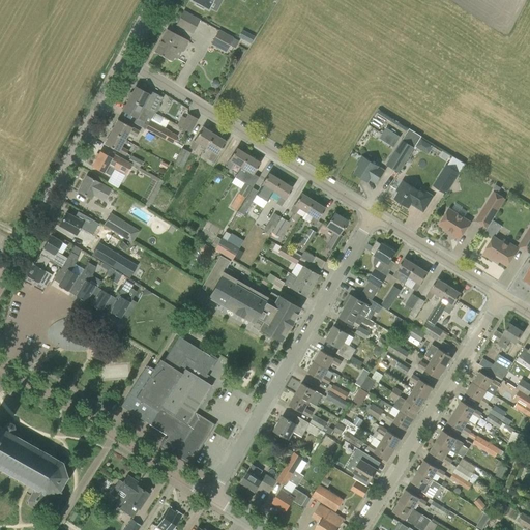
[(192,0),(192,1),(197,3),(196,4),(203,8),(204,7),(208,9),(213,0),(192,0)]
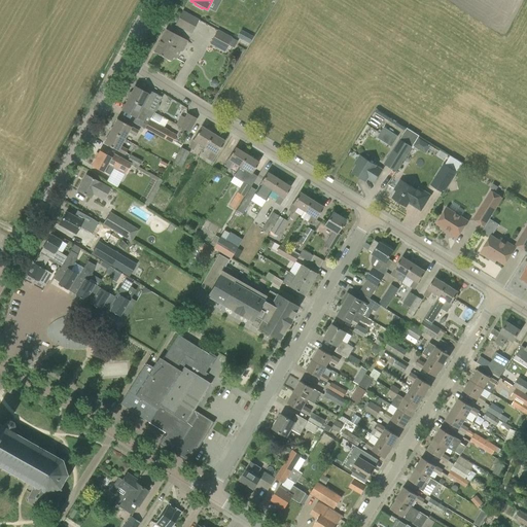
[(199,20),(182,11),(175,25),(191,33),(199,20)]
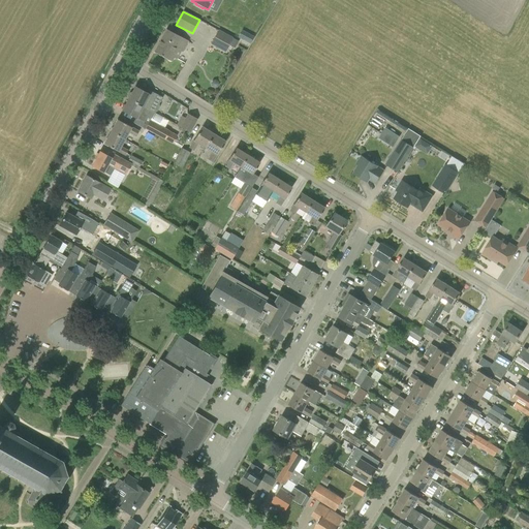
[(188,40),(166,29),(154,52),(168,60),(172,56),(177,59),(181,52),(182,52),(188,40)]
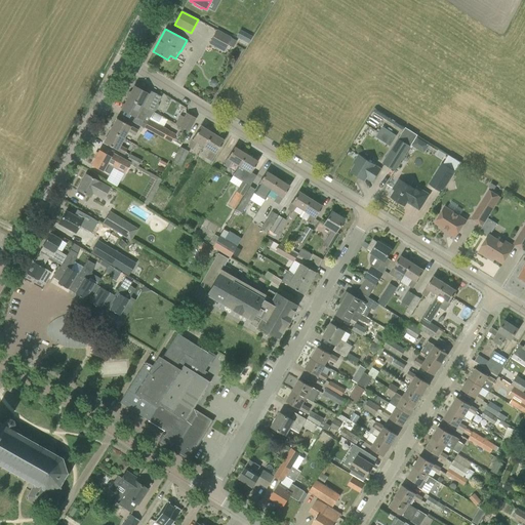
[(210,44),(225,51),(232,38),(217,30),(210,44)]
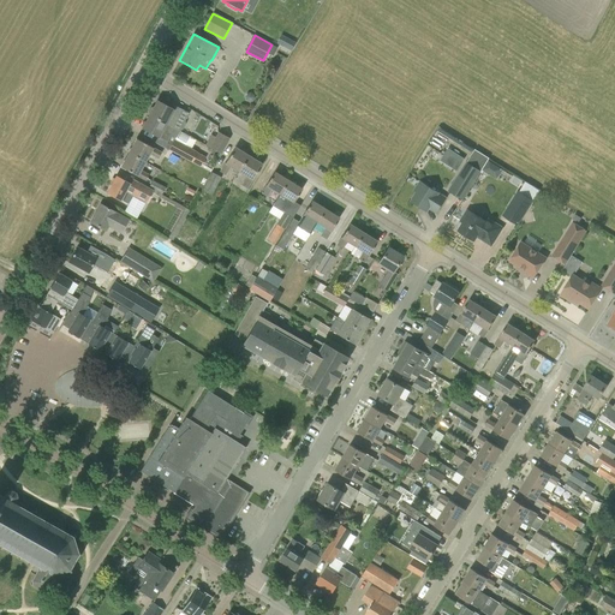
[(284,47),(291,51),(296,42),(288,39),(284,47)]
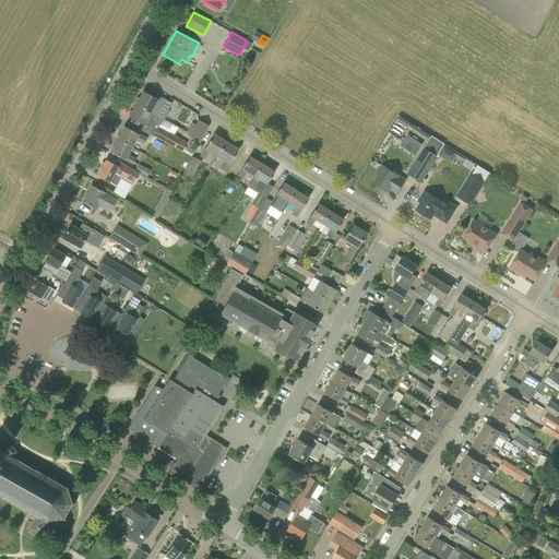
[(164,119),(166,118),(168,113),(168,110),(171,103),(159,96),(157,99),(143,92),(140,98),(139,97),(137,98),(135,102),(135,103),(137,104),(135,104),(164,119)]
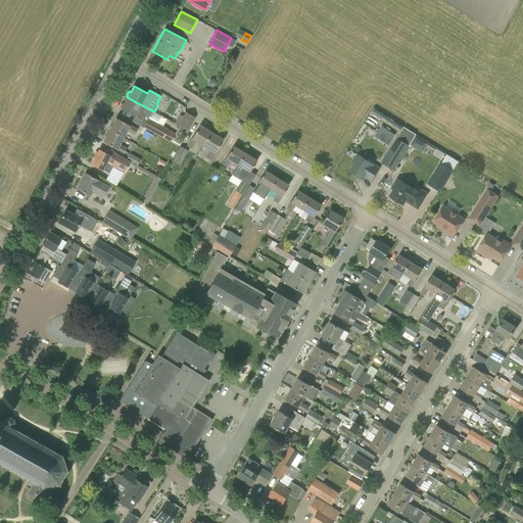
[(139,126),(162,138),(168,130),(157,124),(161,116),(153,111),(127,97),(121,109),(142,121),(139,126)]
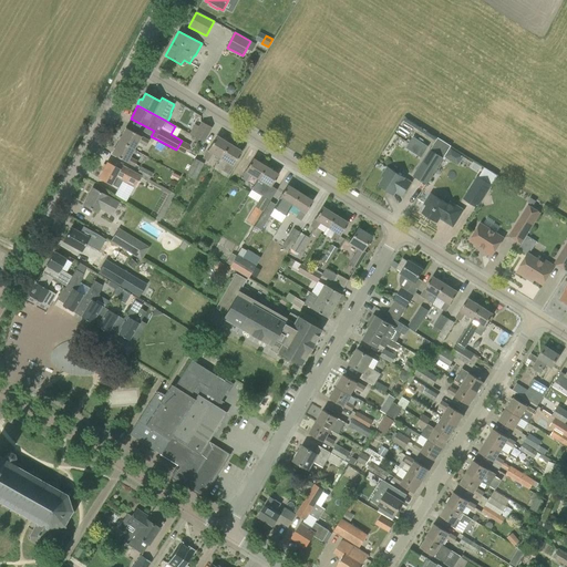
[(212,129),(200,122),(194,136),(205,142),(212,129)]
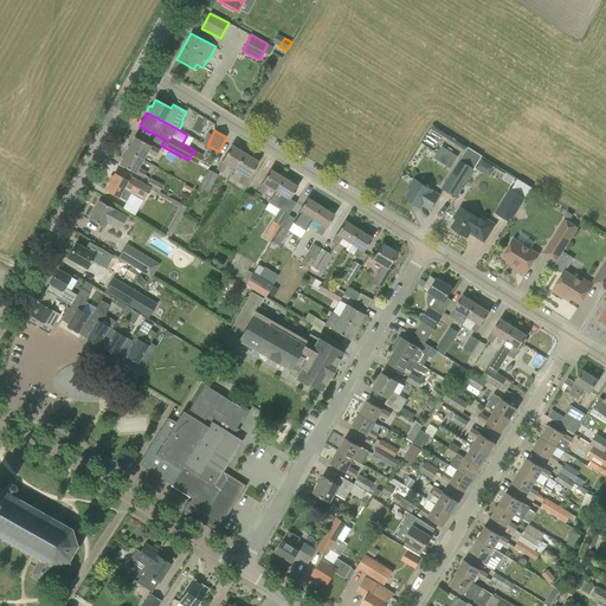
[(134,137),(127,150),(143,160),(148,152),(156,156),(160,150),(134,137)]
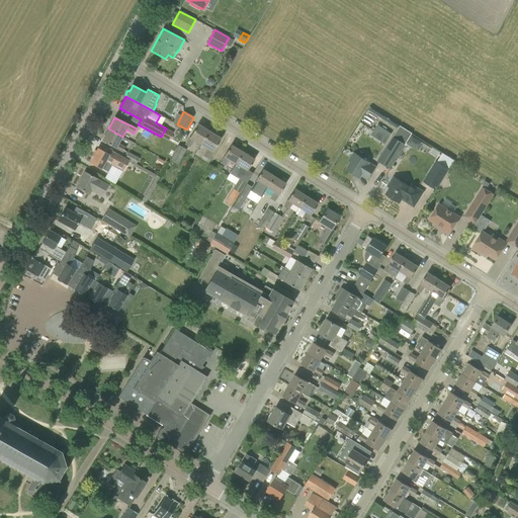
[(194,141),(201,145),(209,132),(198,123),(185,145),(190,148),(194,141)]
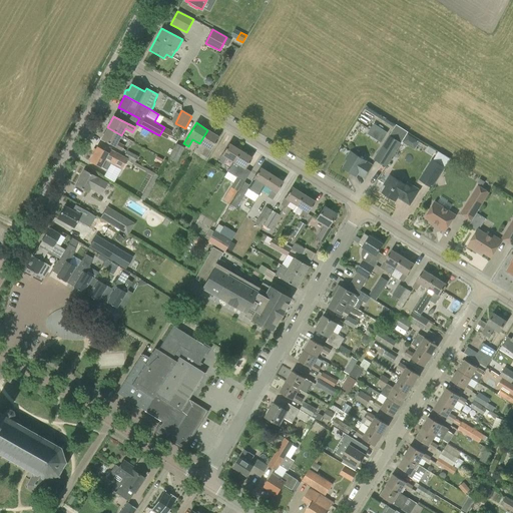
[(121,135),(107,127),(101,139),(122,151),(124,146),(117,142),(121,135)]
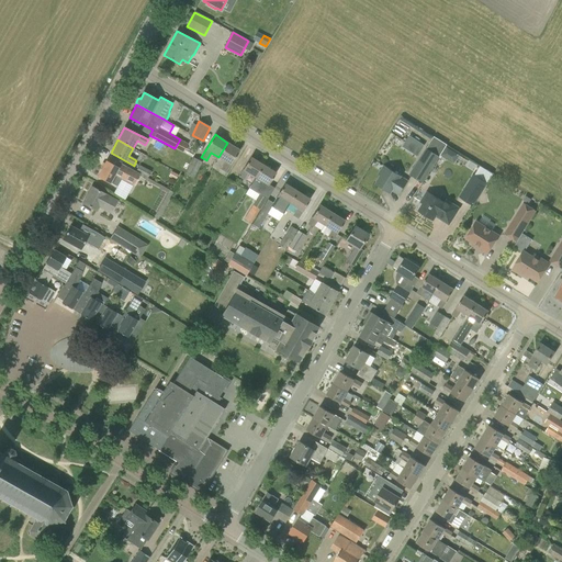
[(417,156),(422,149),(407,139),(403,147),(417,156)]
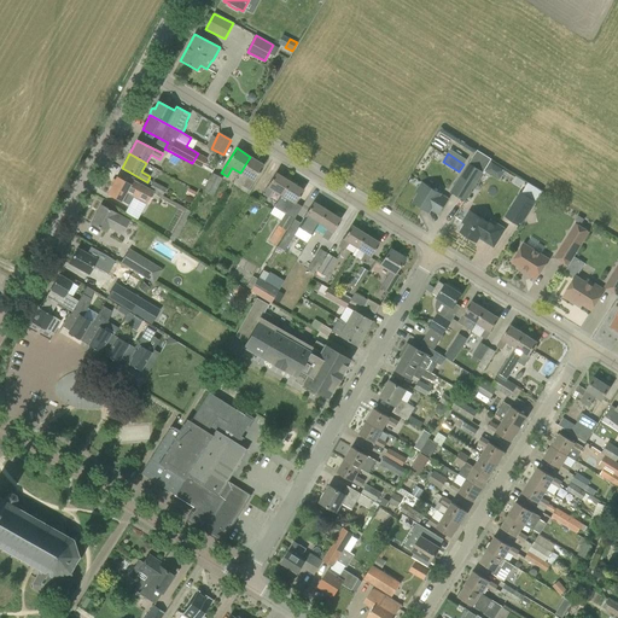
[(263,165),(250,157),(240,173),(248,178),(243,186),(249,190),(263,165)]
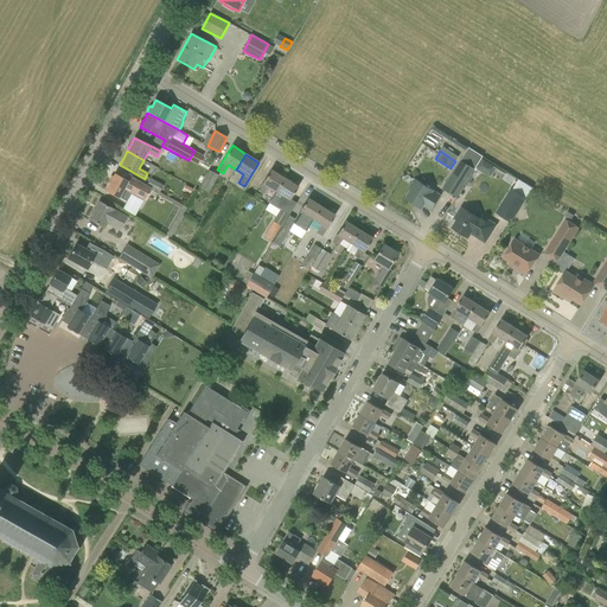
[(443,189),(458,197),(475,170),(461,160),(443,189)]
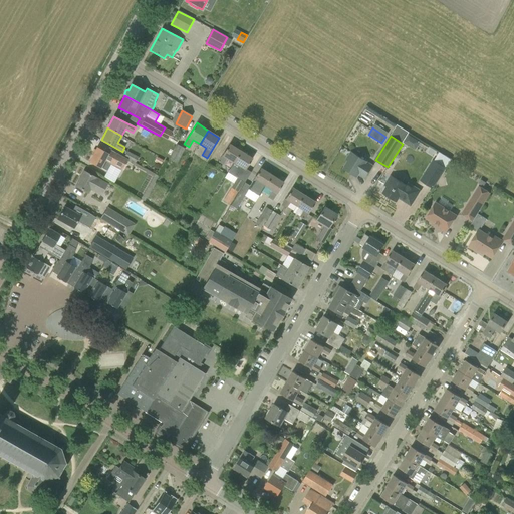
[(177,164),(185,149),(177,144),(169,159),(177,164)]
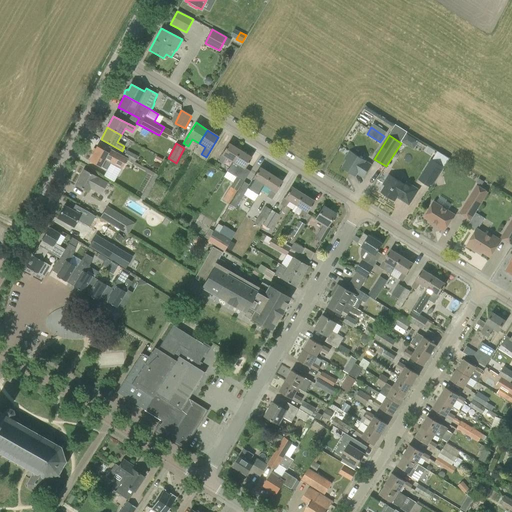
[(226,157),(233,161),(240,150),(228,143),(218,160),(222,163),(226,157)]
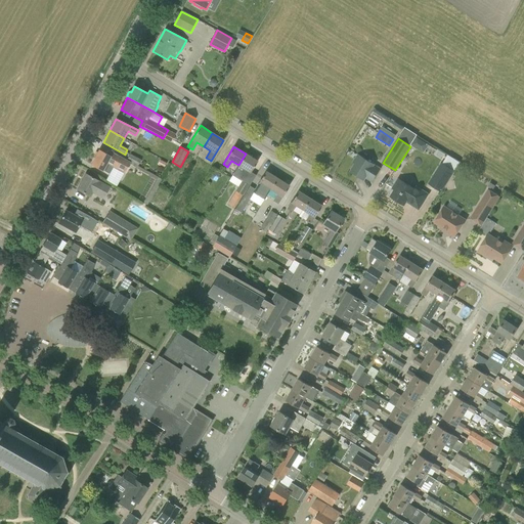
[(112,153),(110,157),(98,150),(91,164),(100,169),(110,174),(114,167),(124,173),(130,162),(112,153)]
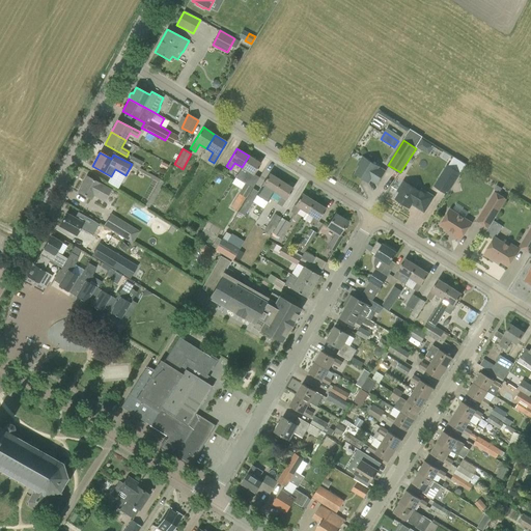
[(260,163),(249,156),(242,167),(249,171),(245,178),(250,180),(260,163)]
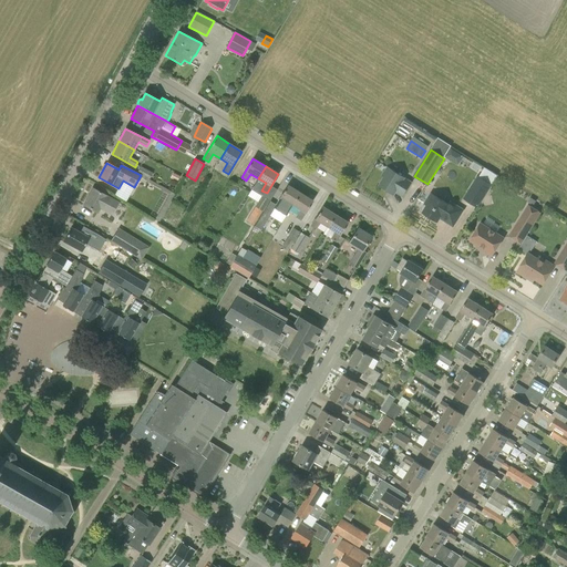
[(141,167),(137,174),(150,179),(153,173),(141,167)]
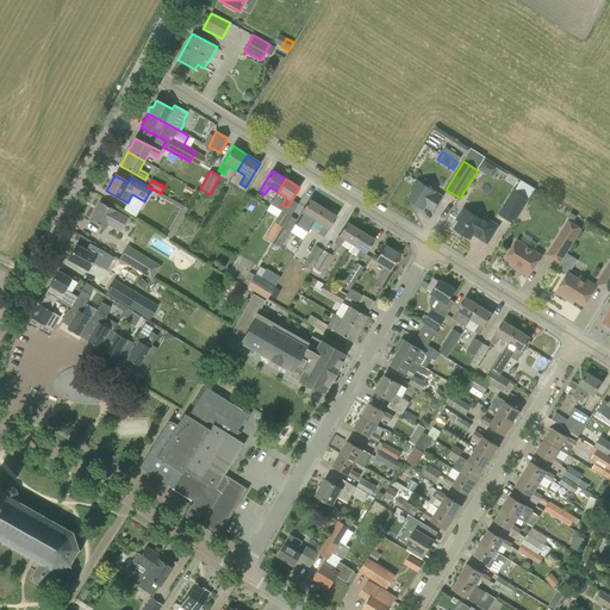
[(425,206),(434,211),(443,195),(417,180),(411,190),(414,191),(409,200),(424,210),(425,206)]
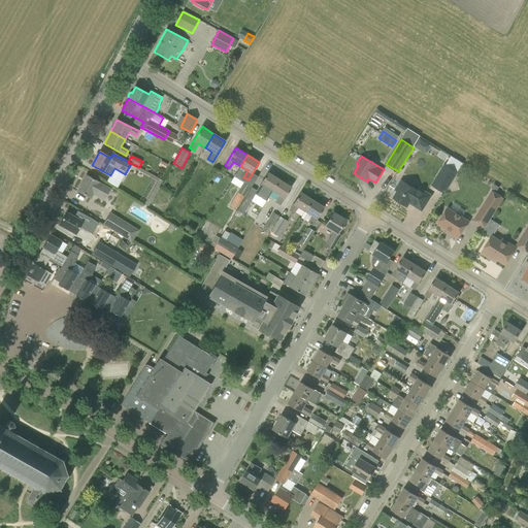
[(444,164),(436,177),(440,180),(435,187),(446,193),(458,172),(444,164)]
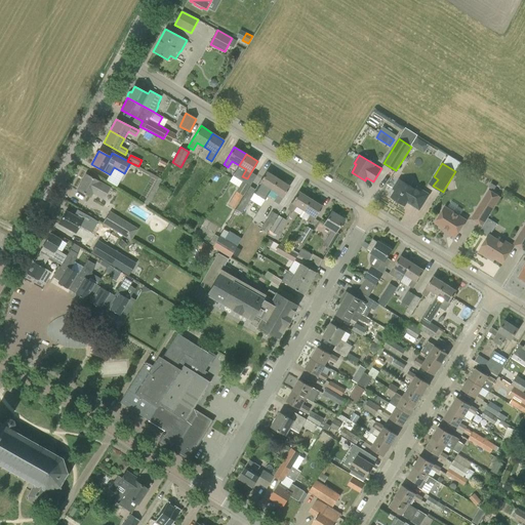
[(271,191),(278,178),(266,171),(254,190),(255,190),(253,193),(266,200),(271,191)]
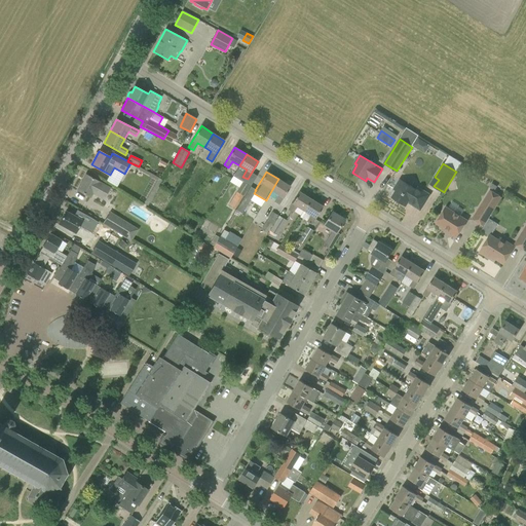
[(86,175),(77,190),(90,197),(92,192),(104,198),(109,188),(99,182),(86,175)]
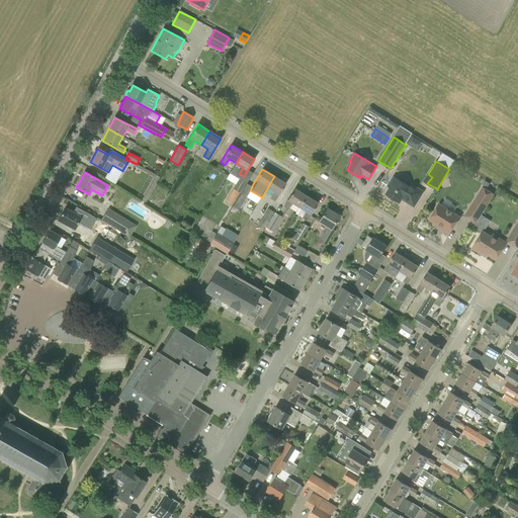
[(285,183),(274,176),(267,188),(274,192),(270,198),(275,201),(285,183)]
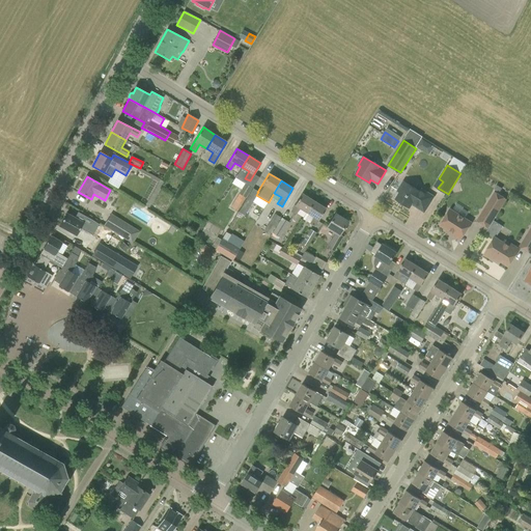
[(429,203),(430,203),(435,197),(421,189),(419,191),(406,183),(406,184),(403,182),(397,191),(400,192),(396,199),(398,200),(397,201),(402,204),(403,204),(410,207),(412,204),(419,208),(424,199),(430,202),(429,203)]
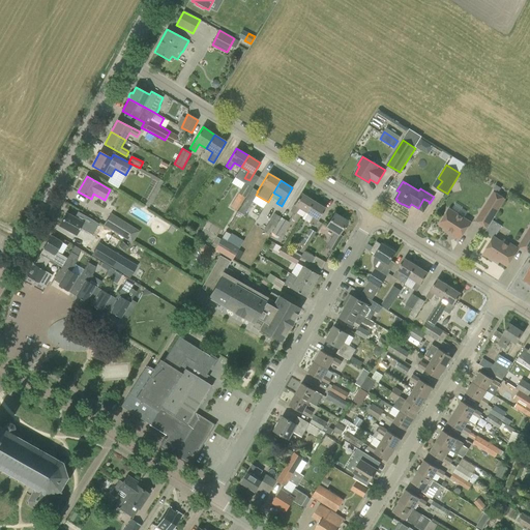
[(244,183),(238,194),(245,198),(252,187),(244,183)]
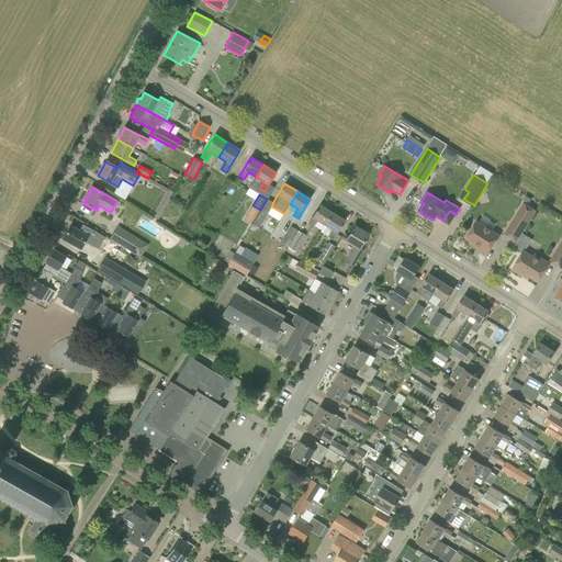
[(517,240),(536,211),(525,203),(506,234),(517,240)]
